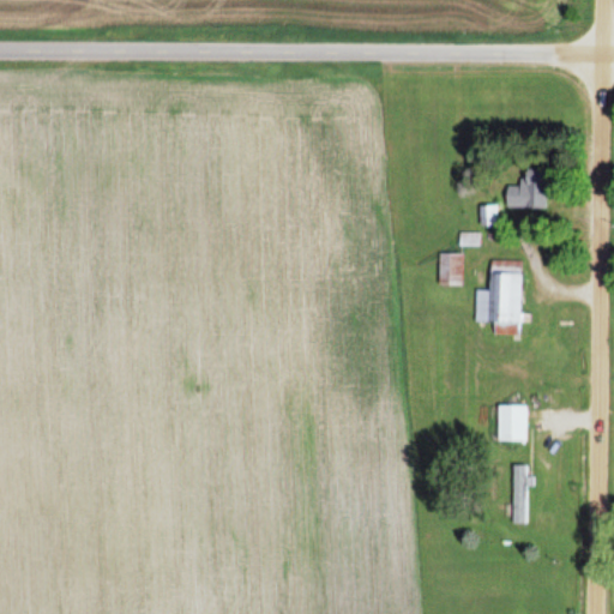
[(507,208),(546,208),(546,169),(525,168),(525,185),(509,185),(507,208)]
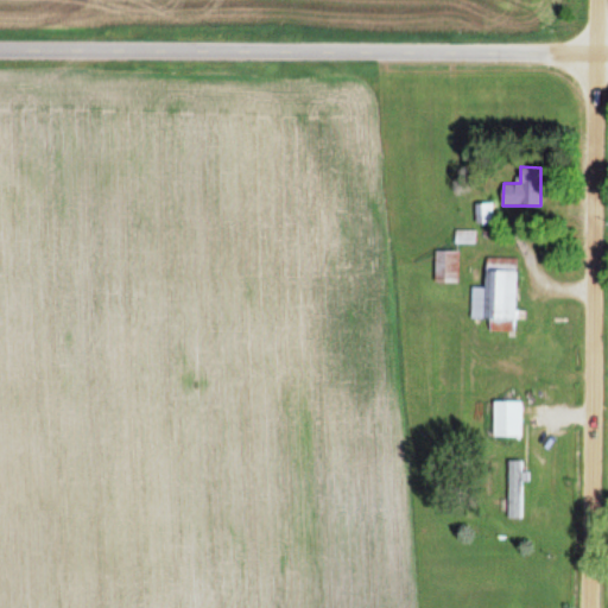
[(435,283),(457,283),(457,251),(435,251),(435,283)]
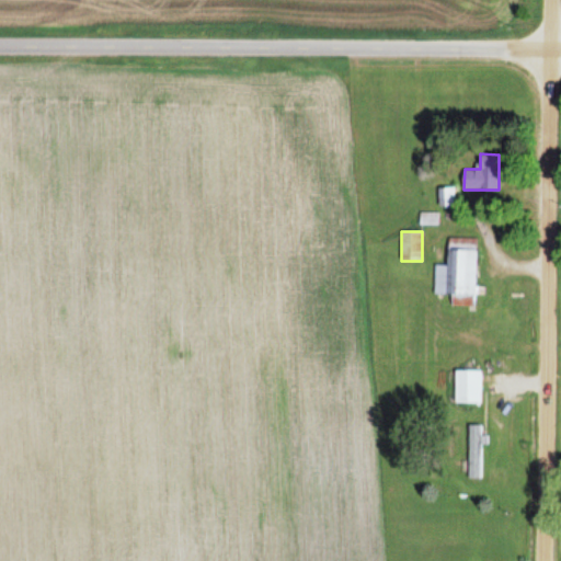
[(478,239),(448,238),(448,265),(435,264),(433,293),(451,294),(450,306),(474,306),(478,239)]
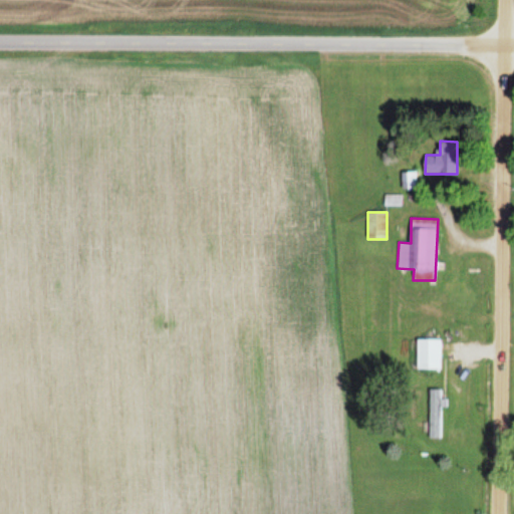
[(417,368),(441,368),(441,338),(417,338),(417,368)]
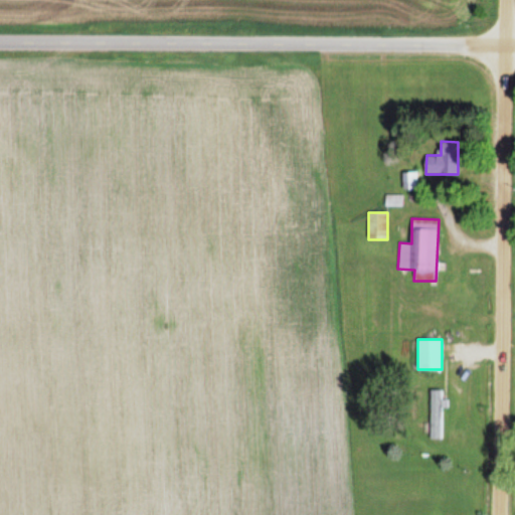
[(431,439),(442,439),(442,389),(431,389),(431,439)]
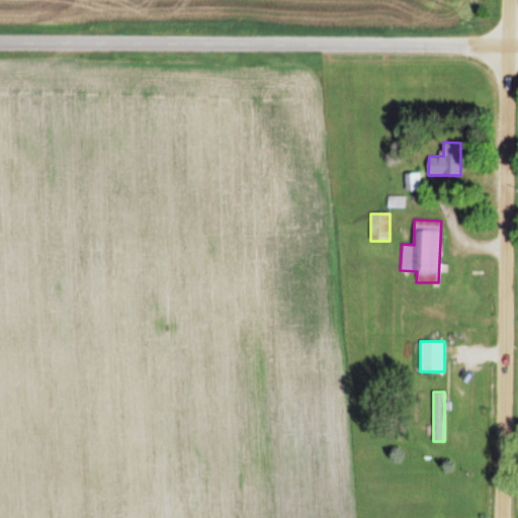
All buildings are outlined.
